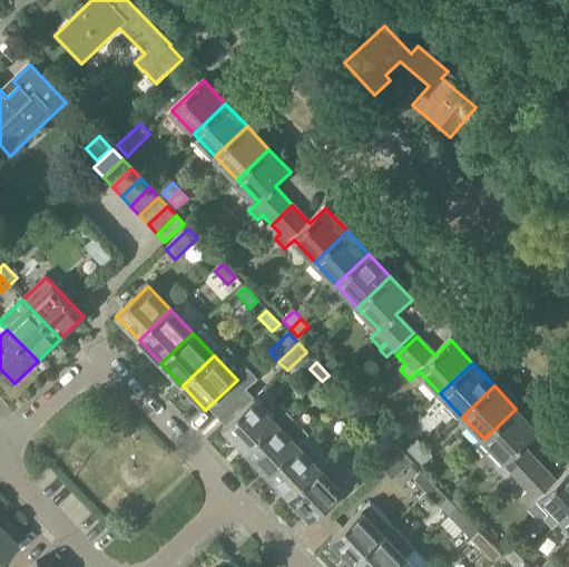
[(342,406),(355,419),(363,411),(351,398),(342,406)]
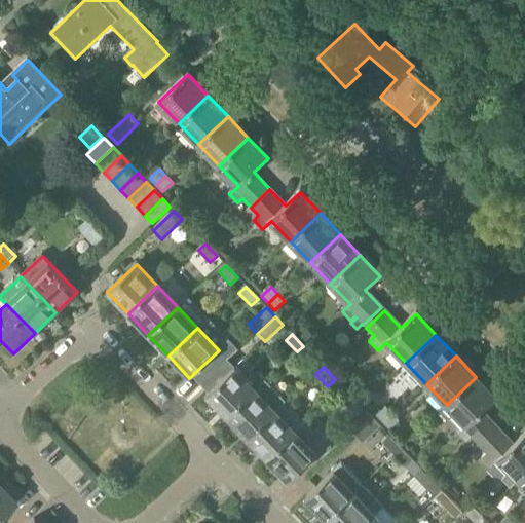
[(227,417),(257,389),(236,368),(207,396),(227,417)]
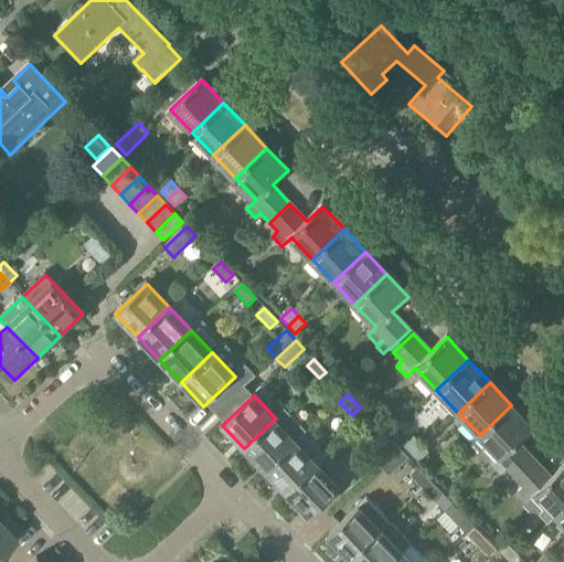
[(511,405),(480,435),(471,443),(481,453),(486,448),(497,460),(491,466),(500,476),(506,472),(514,480),(534,460),(517,443),(533,427),(511,405)]
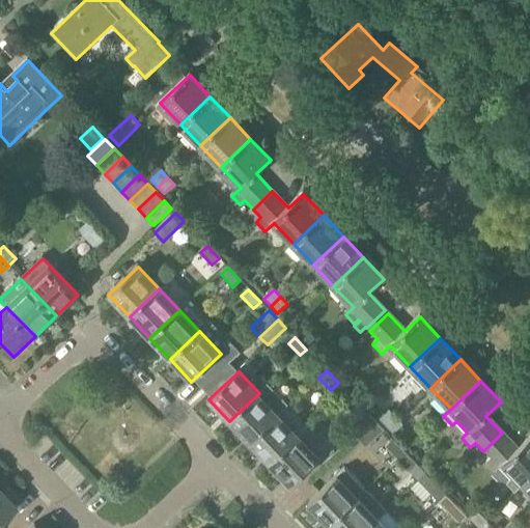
[(339,399),(352,411),(359,403),(346,391),(339,399)]
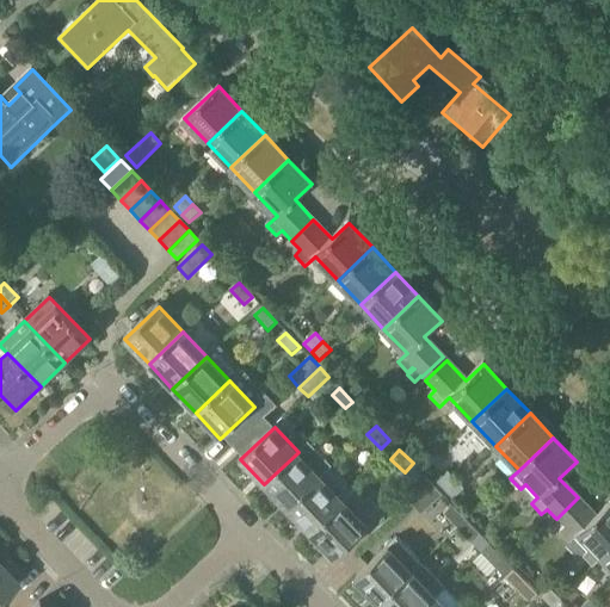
[(321,477),(299,452),(264,484),(288,509),(321,477)]
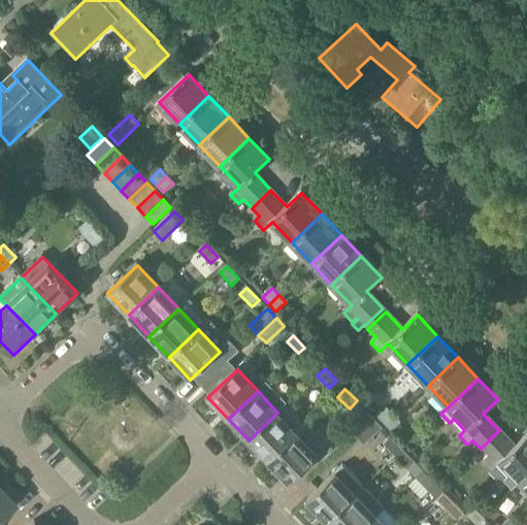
[(278,414),(277,413),(249,440),(269,462),(305,426),(287,406),(278,414)]
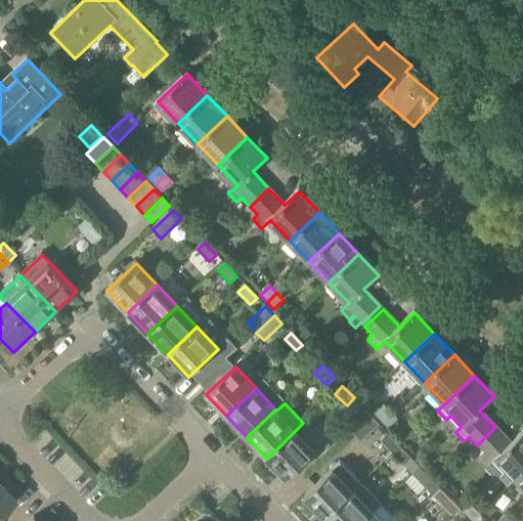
[(382,423),(391,413),(385,406),(376,416),(382,423)]
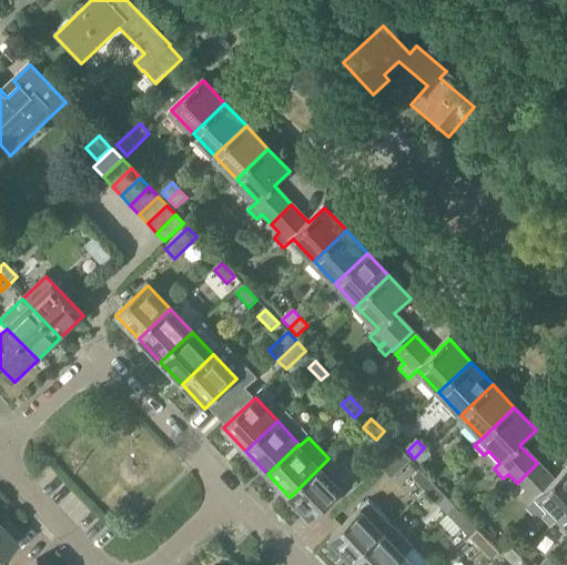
[(383,471),(402,452),(393,443),(374,461),(383,471)]
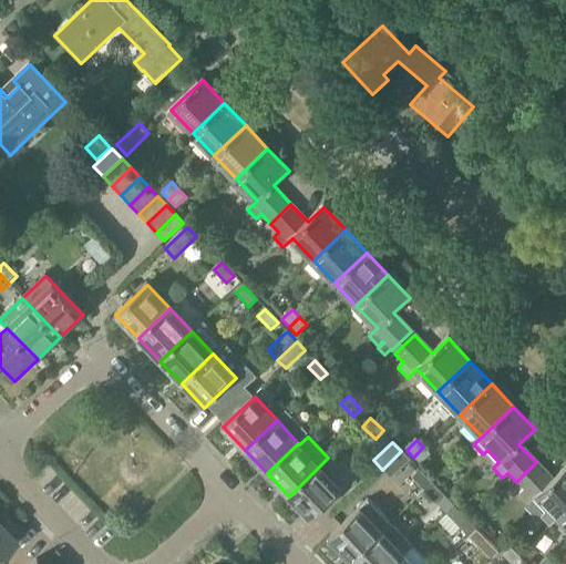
[(431,454),(423,447),(413,458),(421,464),(431,454)]
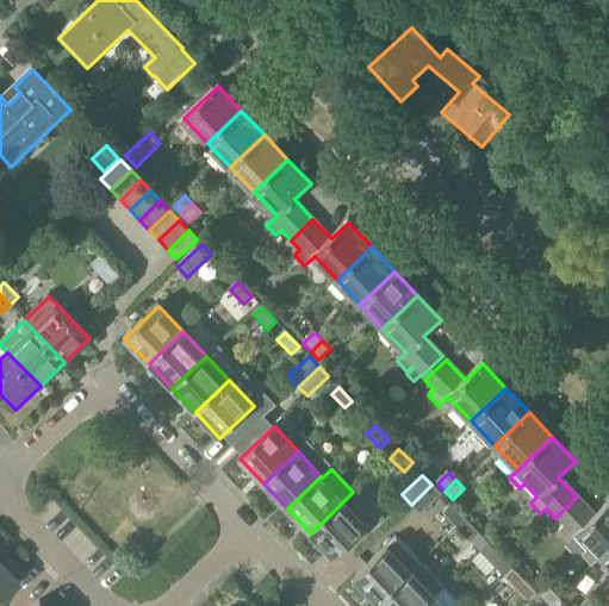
[(441,495),(432,485),(411,505),(421,514),(441,495)]
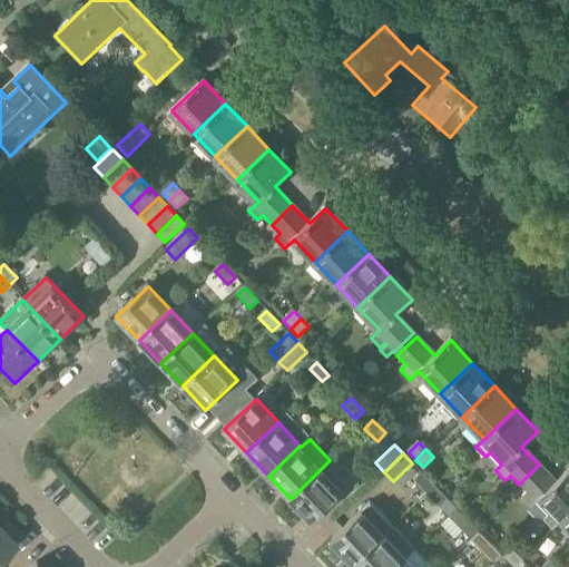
[(330,460),(291,499),(313,522),(340,496),(344,499),(360,486),(344,468),(341,471),(330,460)]
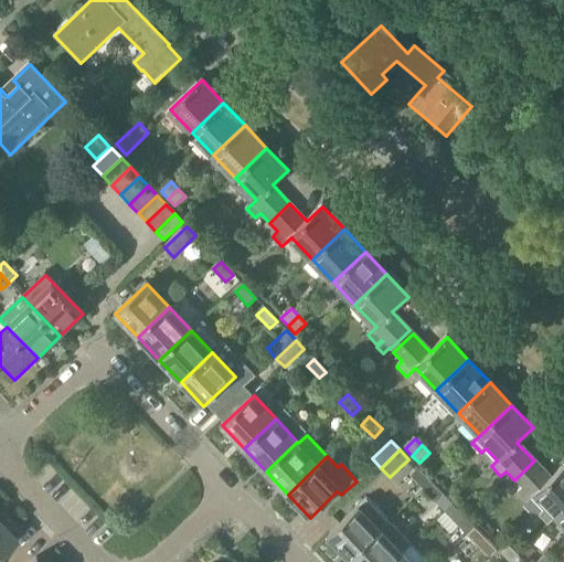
[(534,460),(514,480),(522,489),(517,494),(527,504),(535,495),(556,517),(563,509),(563,467),(552,479),(534,460)]
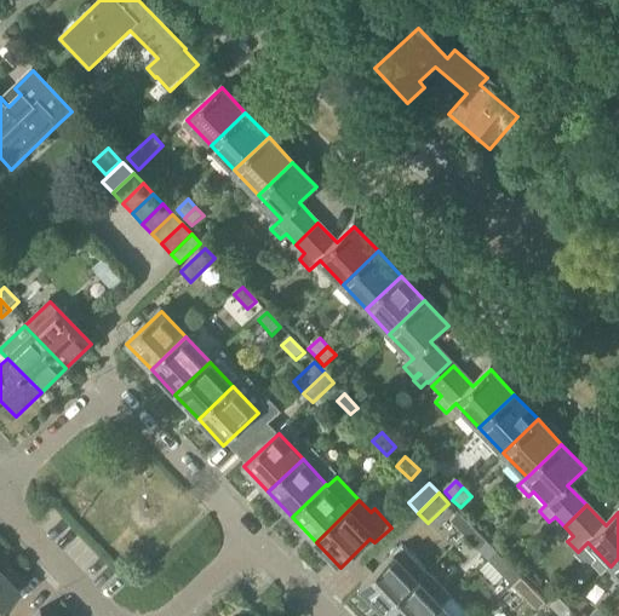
[(465,539),(474,530),(459,514),(451,523),(465,539)]
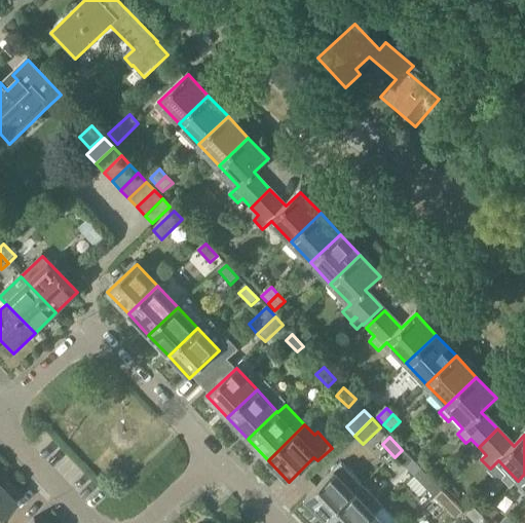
[(422,472),(402,450),(395,457),(415,479),(422,472)]
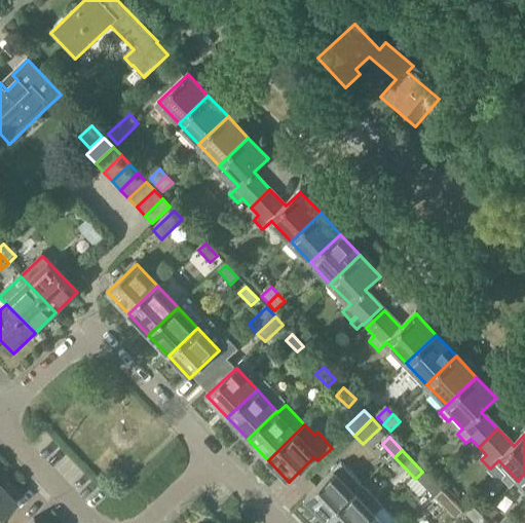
[(334,472),(305,499),(326,521),(355,493),(363,486),(341,464),(334,472)]
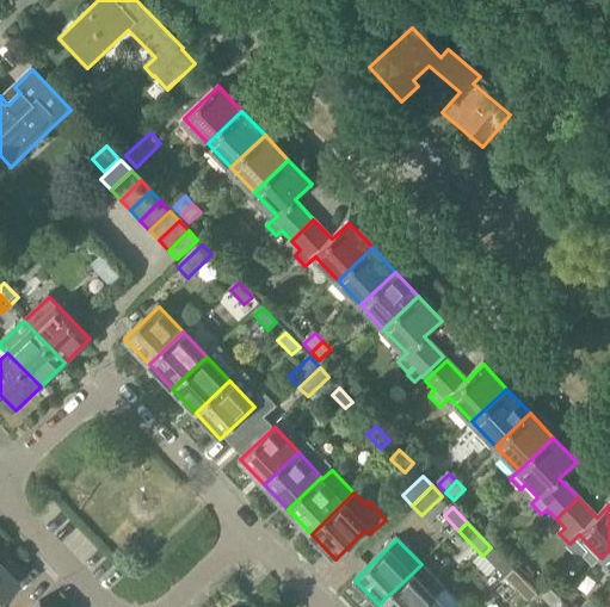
[(491,547),(482,556),(506,580),(515,571),(491,547)]
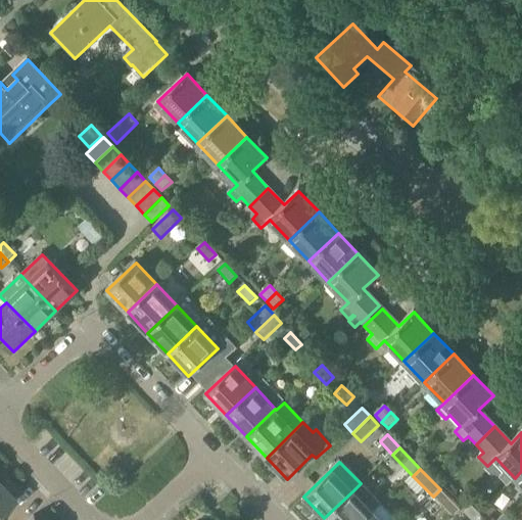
[(0,481),(0,515),(16,500),(0,481)]
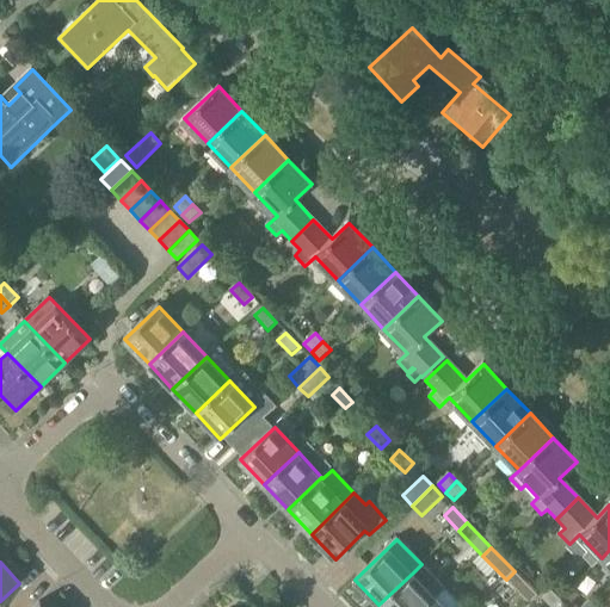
[(413,573),(379,605),(380,606),(425,606),(436,596),(445,588),(421,564),(413,573)]
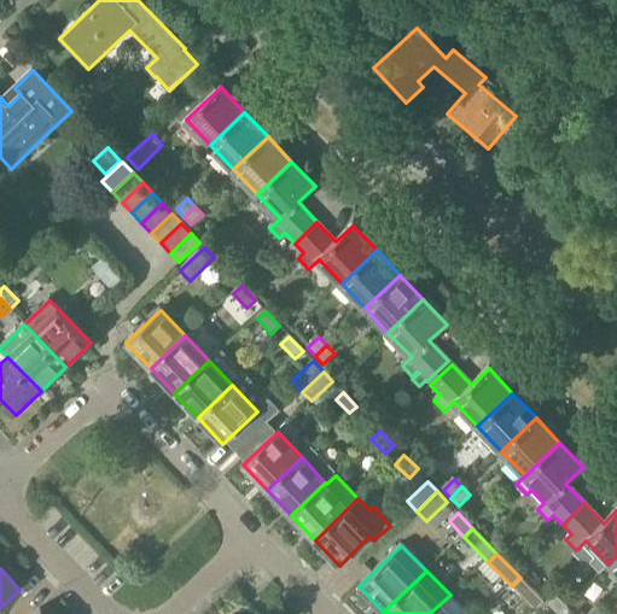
[(521,578),(512,586),(536,610),(545,603),(521,578)]
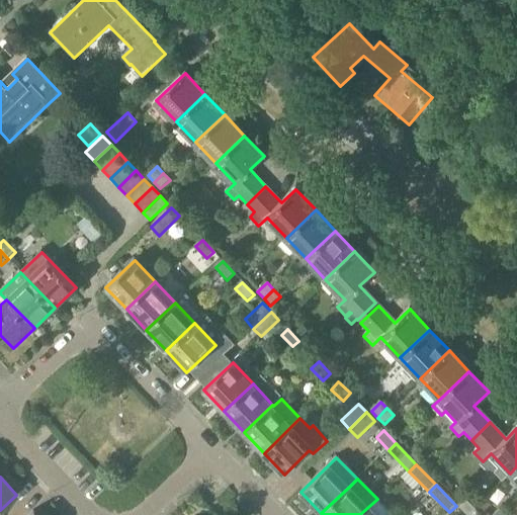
[(369,506),(360,514),(392,514),(377,499),(369,506)]
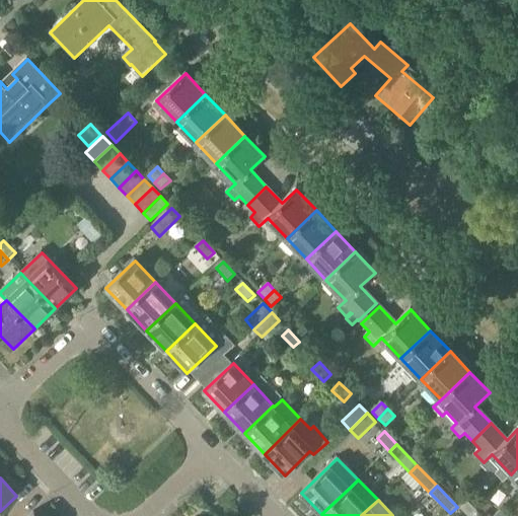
[(468,503),(461,509),(467,515),(473,515),(477,512),(468,503)]
